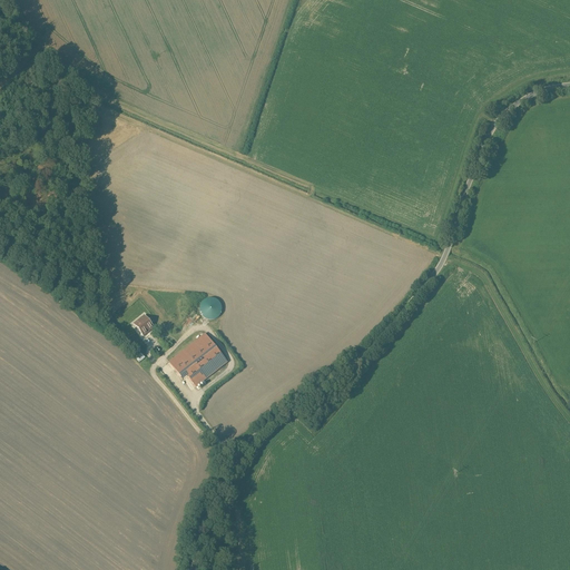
[(153,310),(141,295),(127,307),(135,317),(137,315),(140,320),(143,317),(153,310)]
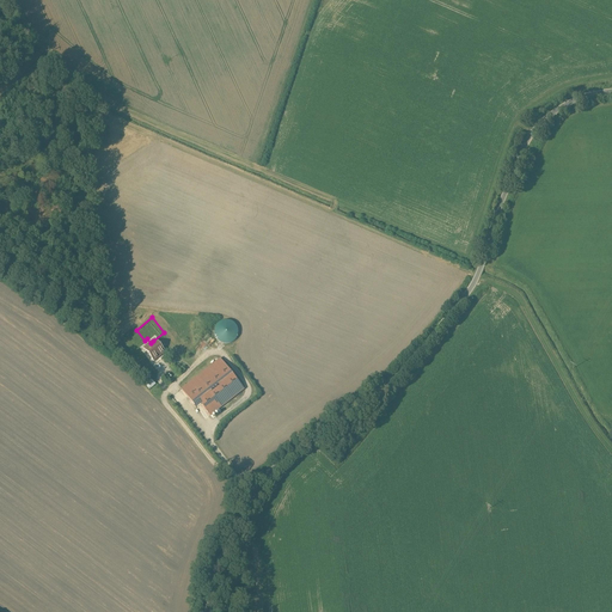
[(230,322),(225,322),(221,323),(218,325),(215,329),(215,332),(216,336),(219,340),(222,342),(227,343),(231,342),(234,340),(237,336),(238,331),(237,326),(233,323),(230,322)]
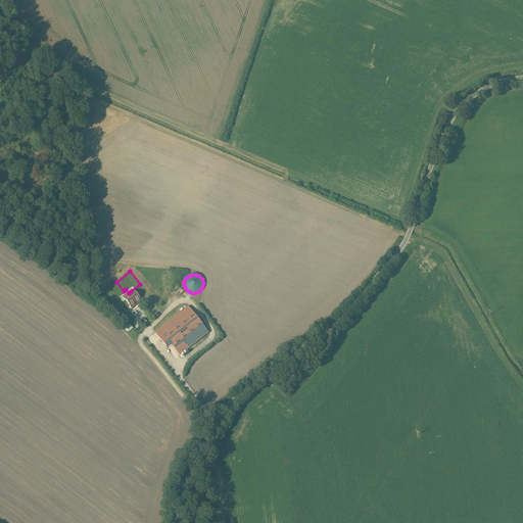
[(174,280),(161,290),(169,299),(182,288),(174,280)]
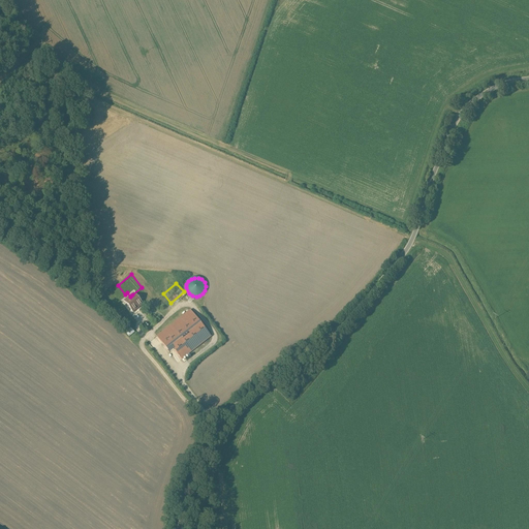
[(142,287),(132,294),(141,305),(150,298),(142,287)]
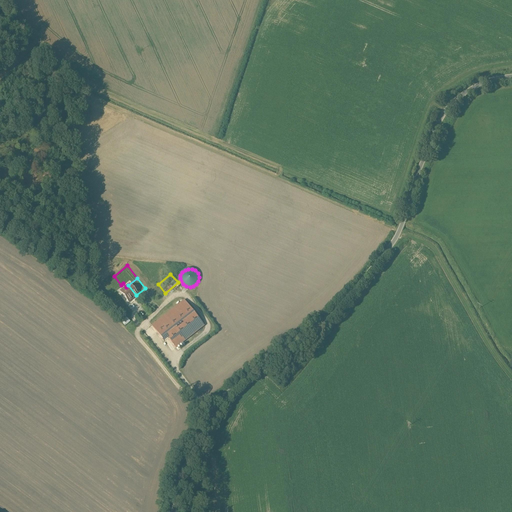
[(136,295),(128,285),(126,287),(120,291),(129,302),(136,295)]
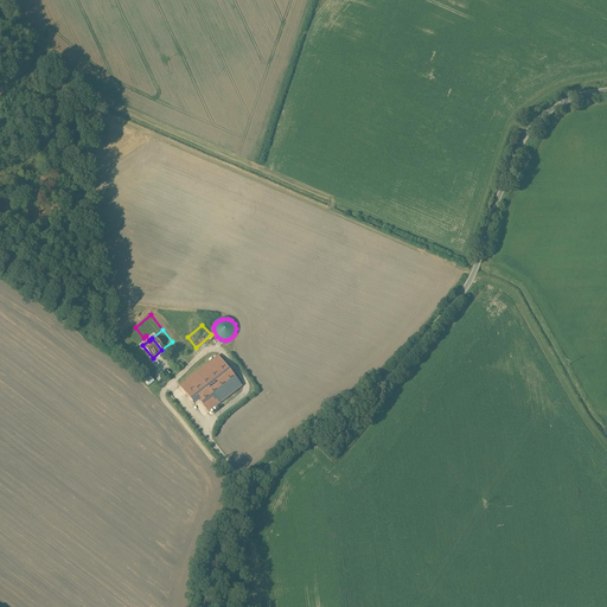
[(218,356),(180,387),(192,402),(197,398),(209,413),(242,387),(218,356)]
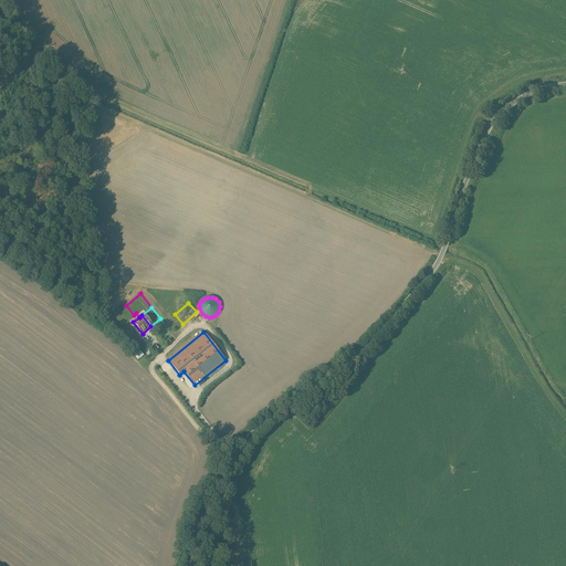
[(139,350),(134,356),(138,360),(144,356),(139,350)]
